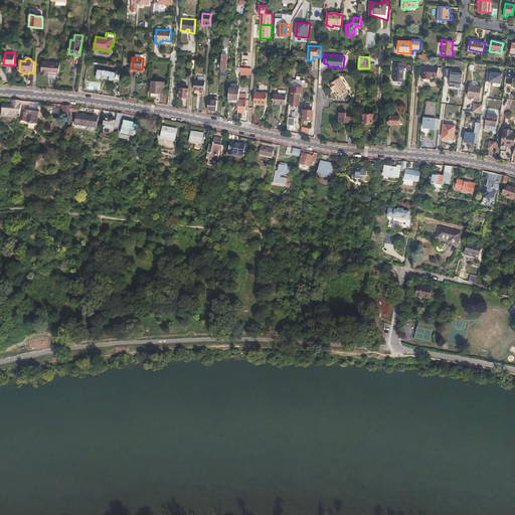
[(46,75),(58,77),(60,62),(42,60),(40,74),(46,75)]
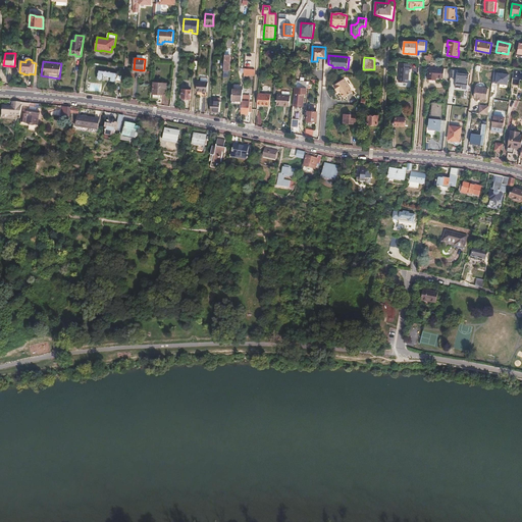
[(399,82),(409,83),(409,72),(411,72),(411,69),(410,69),(410,67),(409,67),(409,64),(401,63),(399,82)]
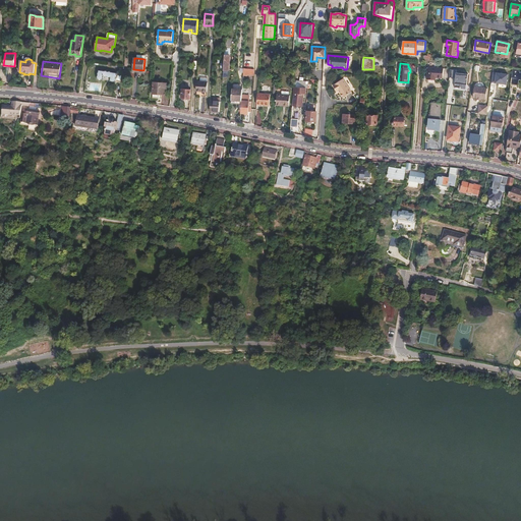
[(427,79),(436,80),(436,77),(444,78),(444,68),(428,67),(427,79)]
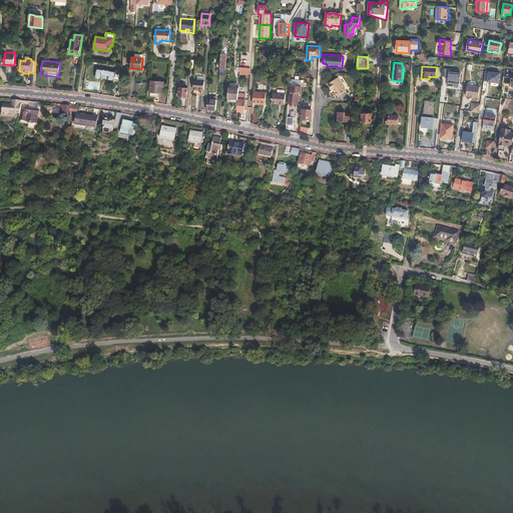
[(512,69),(505,67),(504,76),(512,77),(512,76),(512,69)]
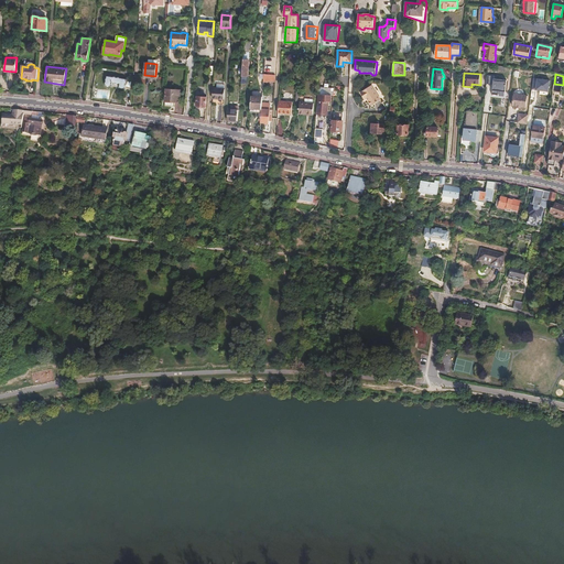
[(105,86),(125,88),(126,78),(106,75),(105,86)]
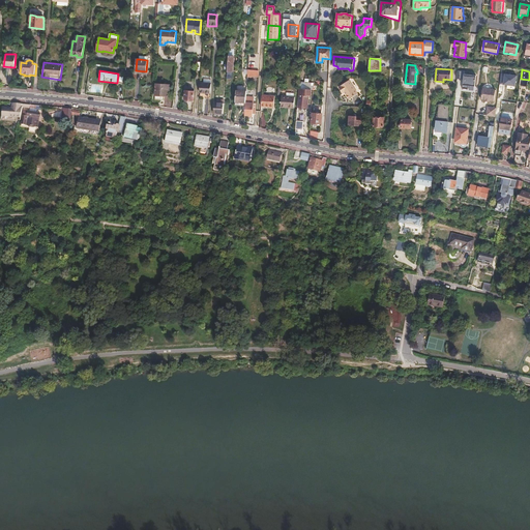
[(465,70),(458,70),(458,78),(464,79),(463,88),(468,88),(469,85),(475,86),(476,75),(464,74),(465,70)]
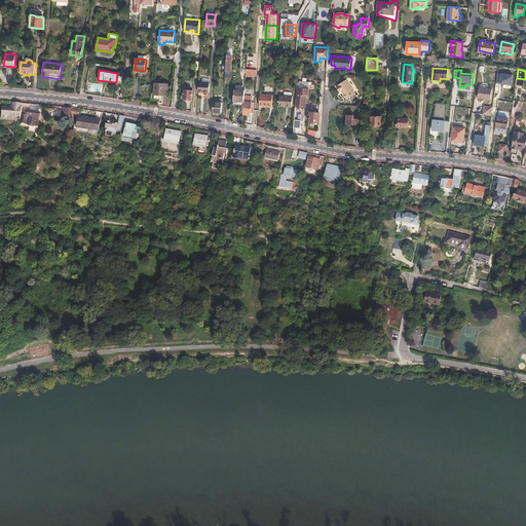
[(510,85),(512,75),(497,73),(495,83),(510,85)]
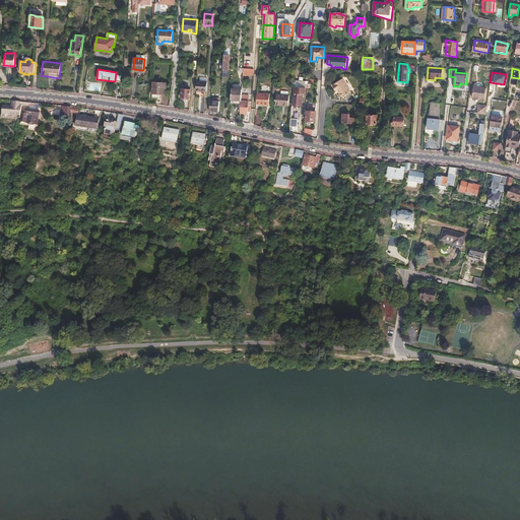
[(337,90),(342,98),(351,92),(342,79),(331,86),(336,92),(337,90)]
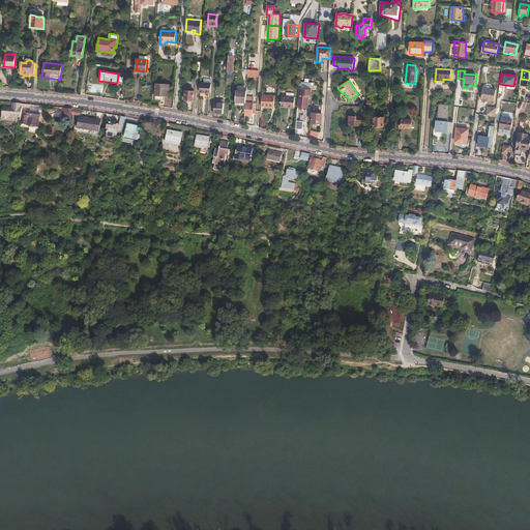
[(155,95),(169,96),(170,85),(156,84),(155,95)]
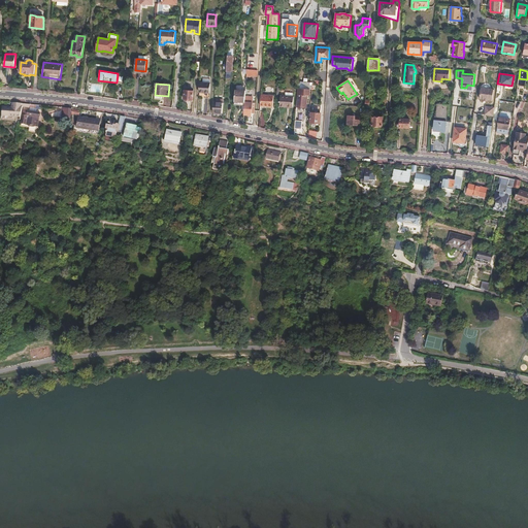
[(202,84),(201,98),(210,98),(210,85),(204,84),(202,84)]
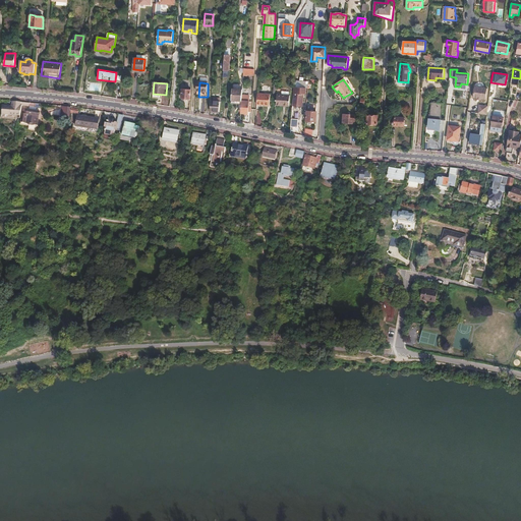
[(486,95),(487,84),(475,82),(474,94),(478,94),(478,96),(481,96),(482,95),(486,95)]
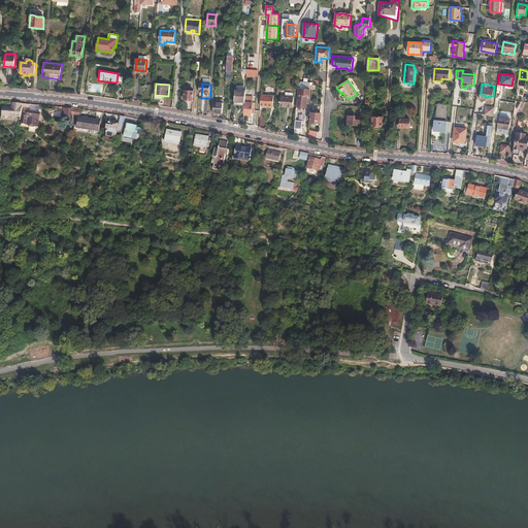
[(298,88),(297,94),(296,105),(307,106),(307,95),(309,95),(310,89),(304,89),(298,88)]
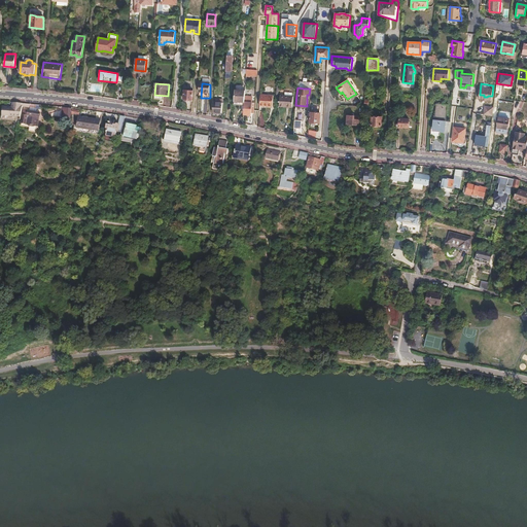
[(235,90),(235,101),(244,102),(245,91),(235,90)]
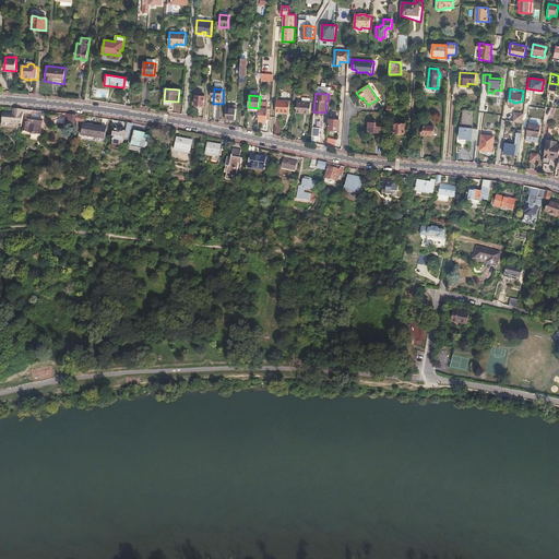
[(199,107),(204,108),(205,96),(195,96),(194,106),(199,106),(199,107)]
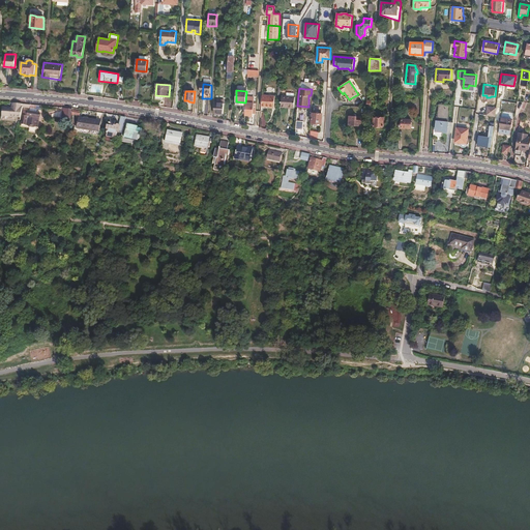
[(282,107),(294,108),(295,91),(287,91),(286,96),(283,95),(282,107)]
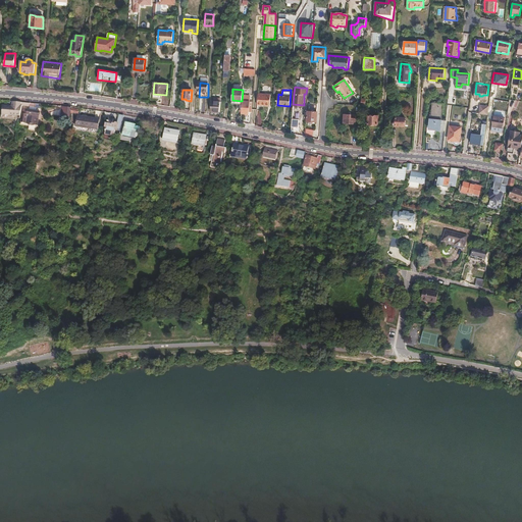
[(258,95),(257,106),(270,107),(271,96),(258,95)]
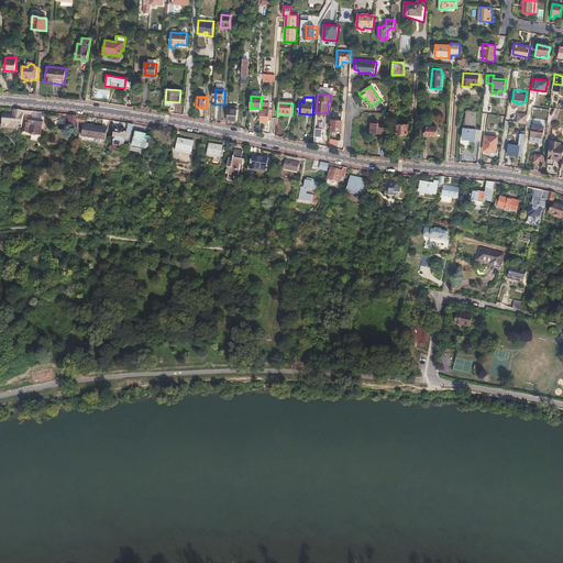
[(228,105),(228,120),(236,121),(238,106),(228,105)]
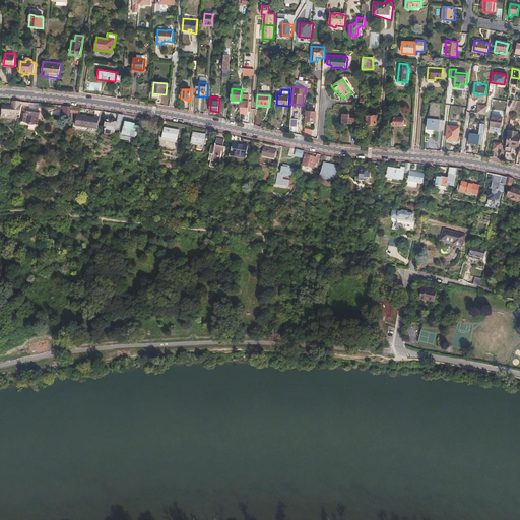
[(2,115),(20,116),(22,106),(21,105),(22,102),(12,101),(12,105),(3,105),(2,115)]
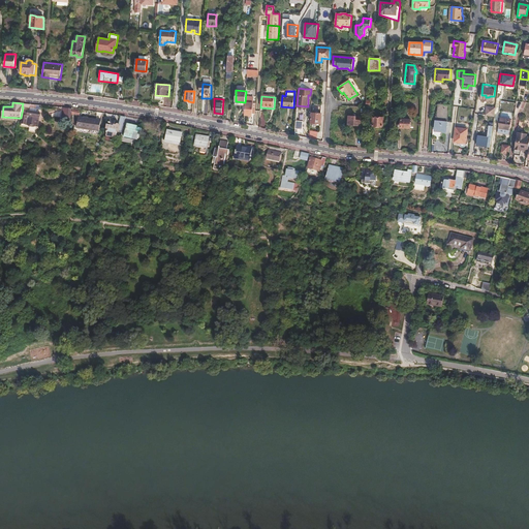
[(245,102),(245,115),(249,115),(249,117),(252,117),(253,103),(245,102)]
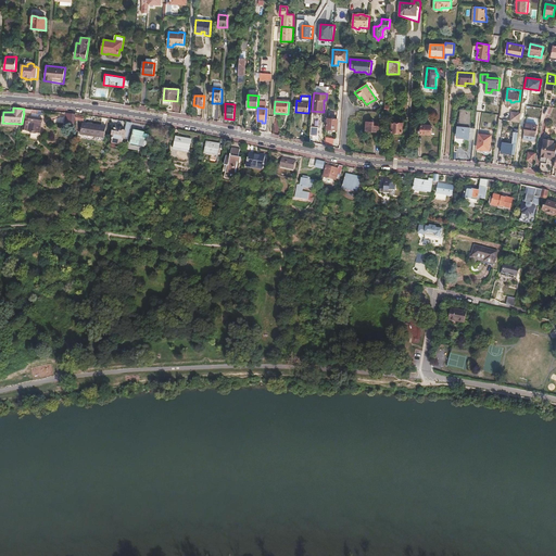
[(458,126),(470,128),(472,111),(460,110),(458,126)]
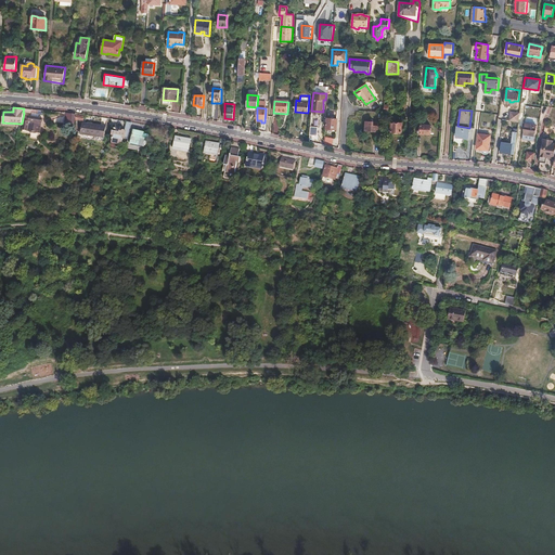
[(511,112),(510,120),(519,121),(520,113),(511,112)]
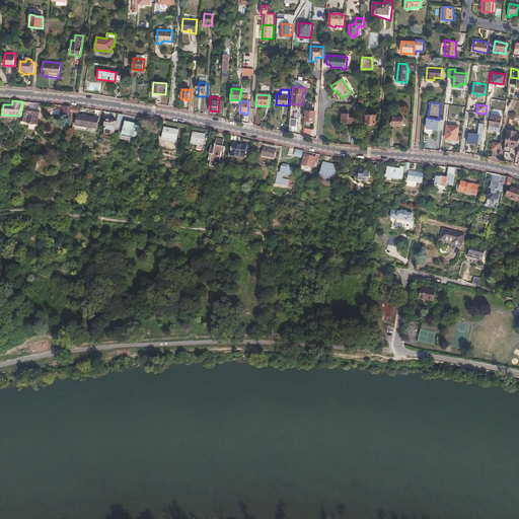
[(60,117),(69,118),(71,106),(62,105),(60,117)]
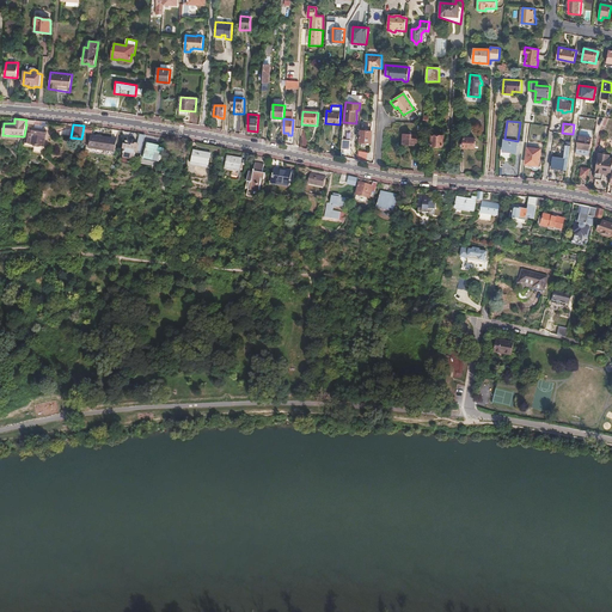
[(25,144),(43,147),(47,130),(28,128),(25,144)]
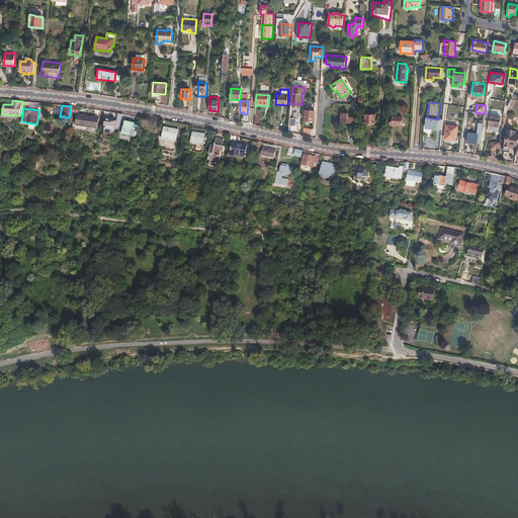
[(305,120),(315,121),(315,112),(313,111),(313,110),(309,110),(308,111),(306,111),(305,120)]
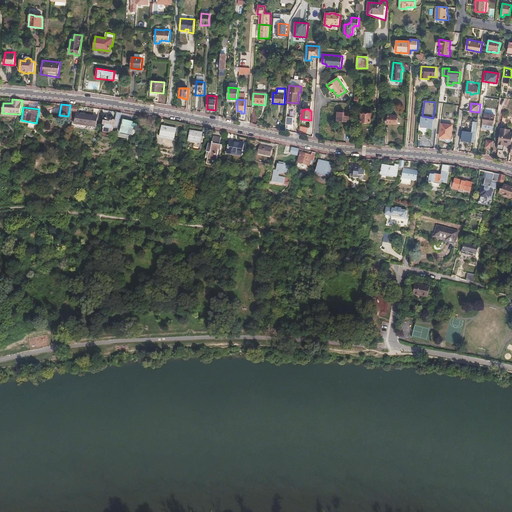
[(337,121),(349,121),(349,113),(337,112),(337,121)]
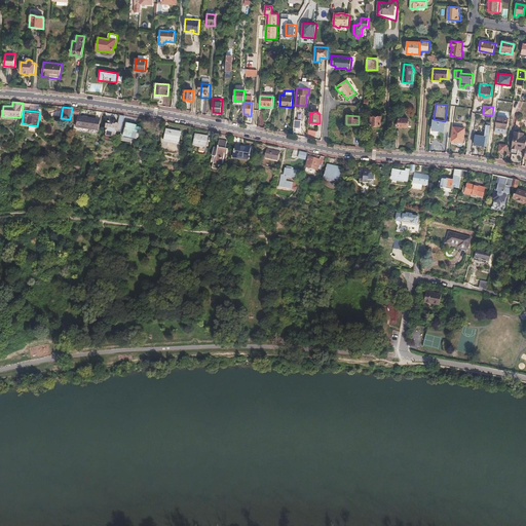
[(381,121),(383,121),(383,118),(381,118),(381,117),(372,116),(371,125),(381,126),(381,121)]
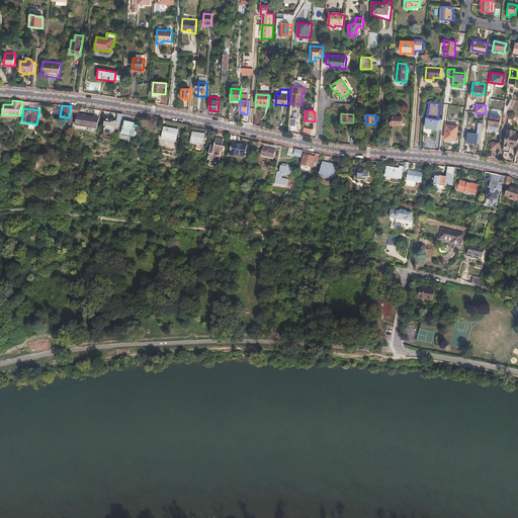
[(75,126),(96,128),(97,118),(76,115),(75,126)]
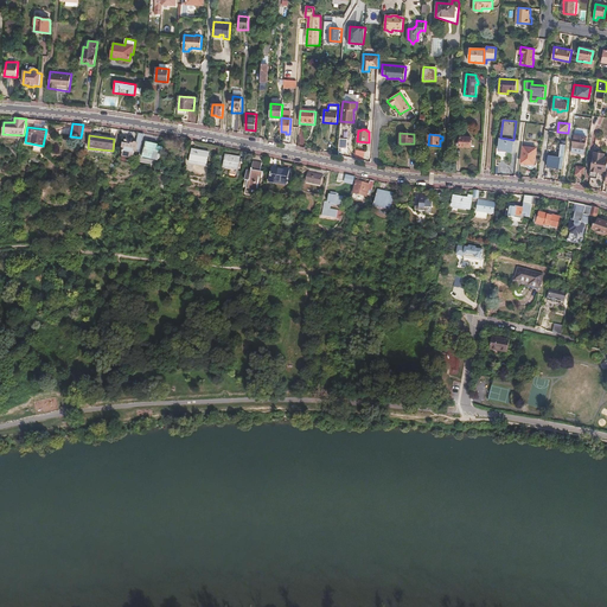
[(585,148),(586,138),(573,135),(572,146),(585,148)]
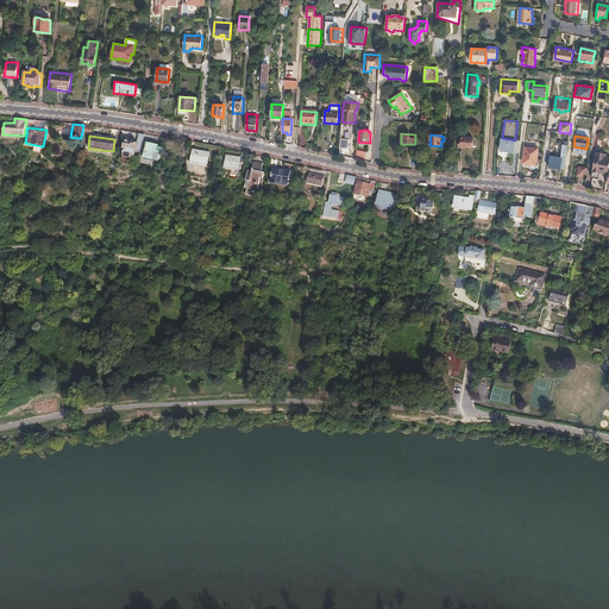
[(462,138),(462,146),(462,148),(472,148),(472,144),(475,144),(475,140),(472,140),(472,138),(462,138)]
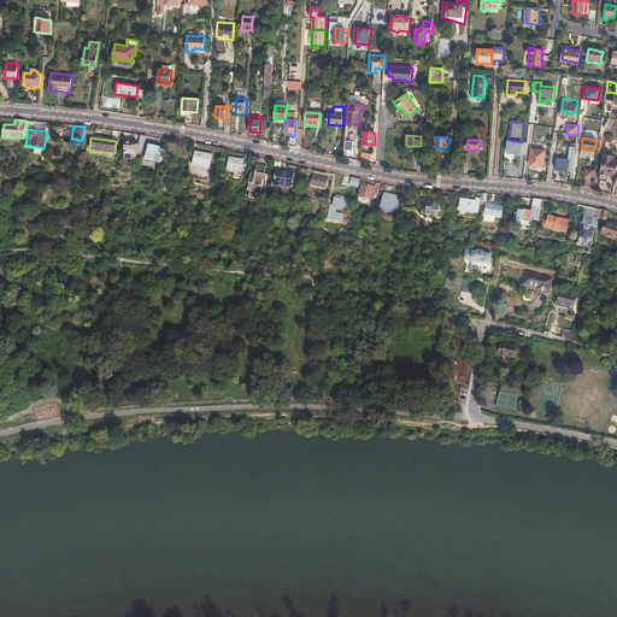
[(509,141),(506,153),(526,156),(527,142),(522,142),(509,140),(509,141)]
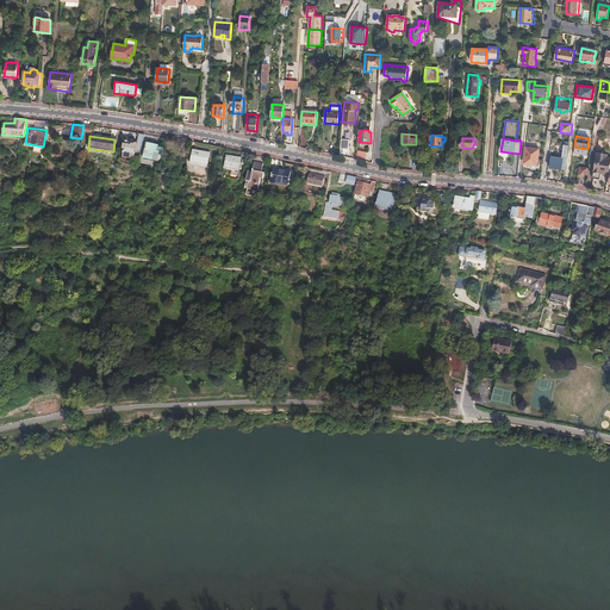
[(123,159),(134,160),(135,154),(137,154),(138,145),(138,143),(137,143),(136,143),(135,143),(134,147),(131,145),(132,141),(126,139),(125,143),(128,144),(126,147),(123,145),(122,150),(123,151),(123,159)]
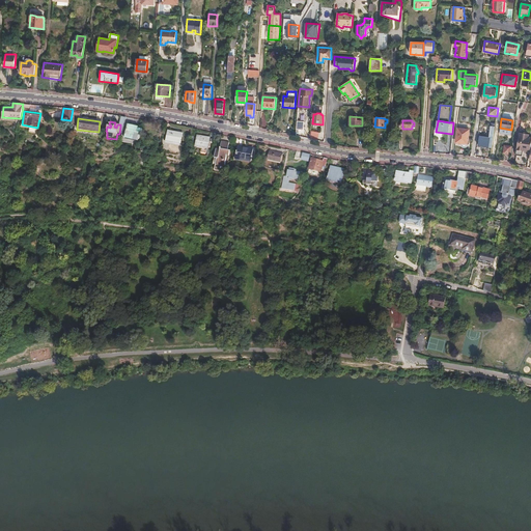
[(141,135),(142,130),(138,129),(138,127),(128,124),(123,142),(139,145),(140,135),(141,135)]
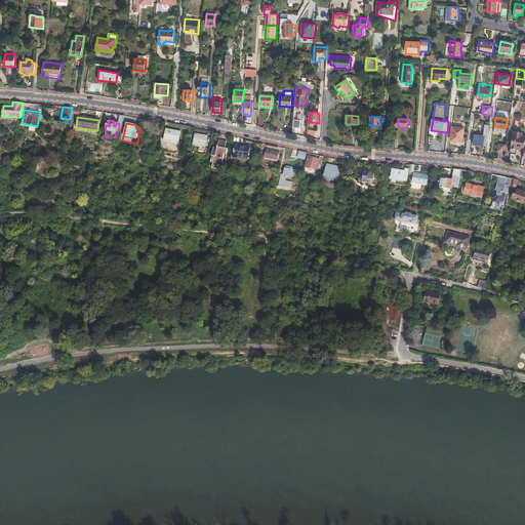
[(463,128),(452,127),(450,142),(454,142),(460,143),(461,143),(462,143),(463,128)]
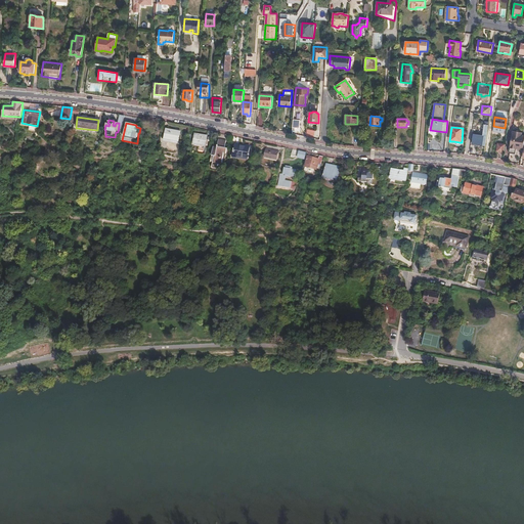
[(166,129),(164,141),(180,144),(181,142),(178,141),(180,132),(166,129)]
